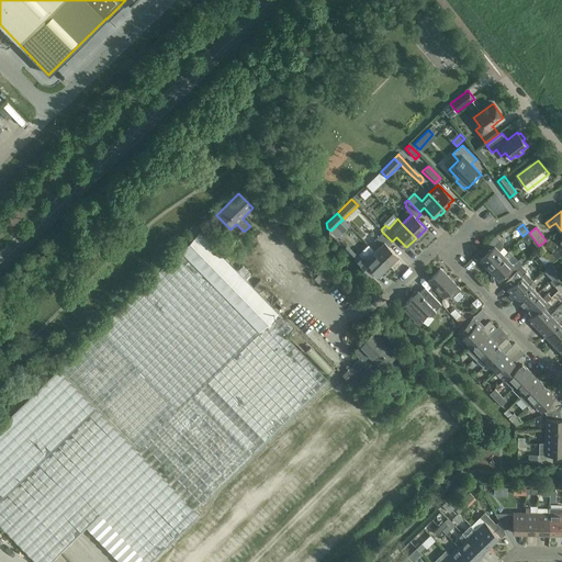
[(200,232),(0,424),(0,524),(36,561),(47,561),(86,525),(122,561),(148,561),(199,514),(195,509),(328,381),(284,336),(293,327),(276,310),(278,307),(273,303),(279,298),(260,279),(254,287),(245,279),(250,273),(243,266),(238,271),(200,232)]
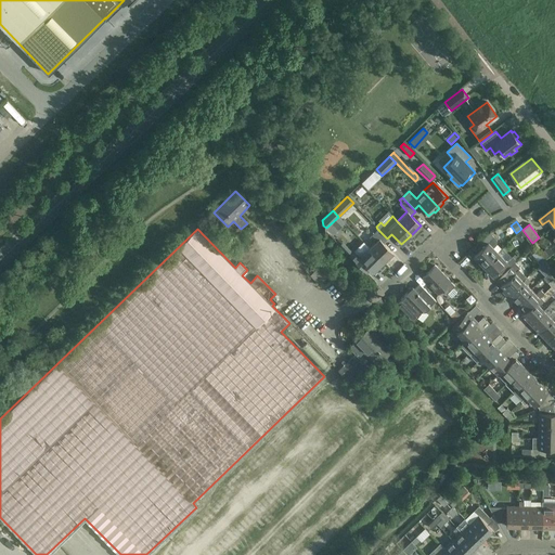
[(370,248),(383,262),(392,253),(383,243),(387,239),(377,229),(369,237),(374,243),(370,248)]
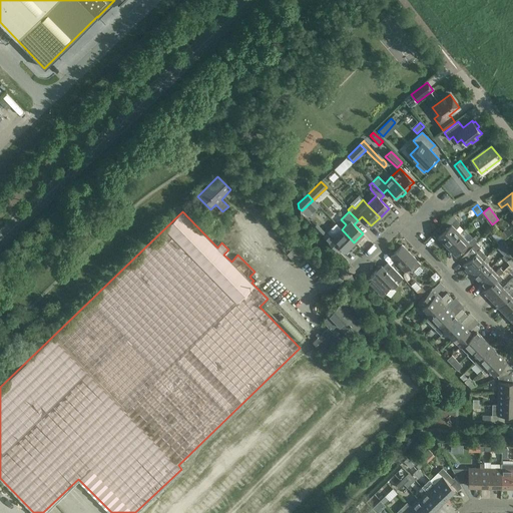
[(381,220),(391,230),(400,222),(389,211),(381,220)]
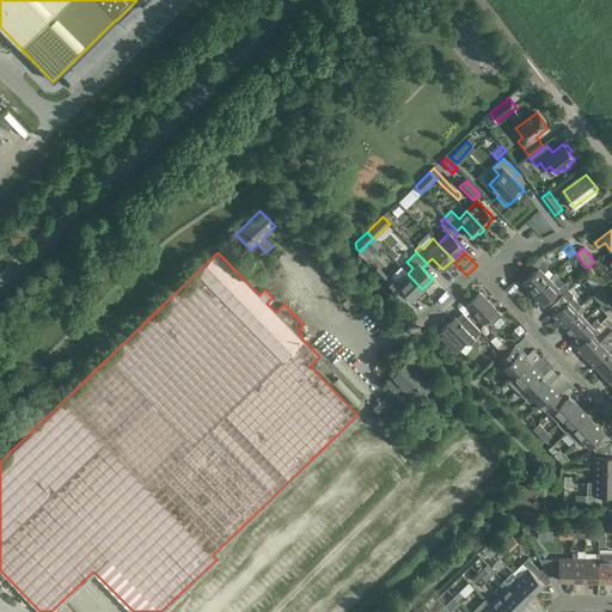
[(569,261),(575,267),(581,261),(575,254),(569,261)]
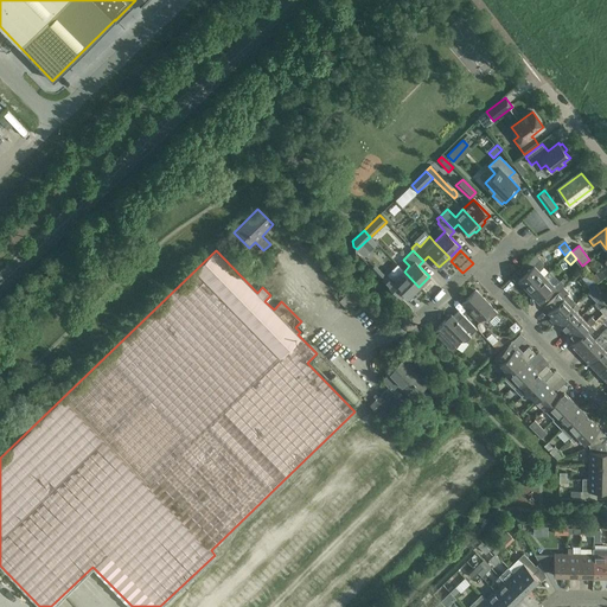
[(529,291),(544,276),(540,272),(543,268),(544,263),(541,260),(540,260),(535,255),(524,266),(517,272),(522,276),(518,280),(529,291)]
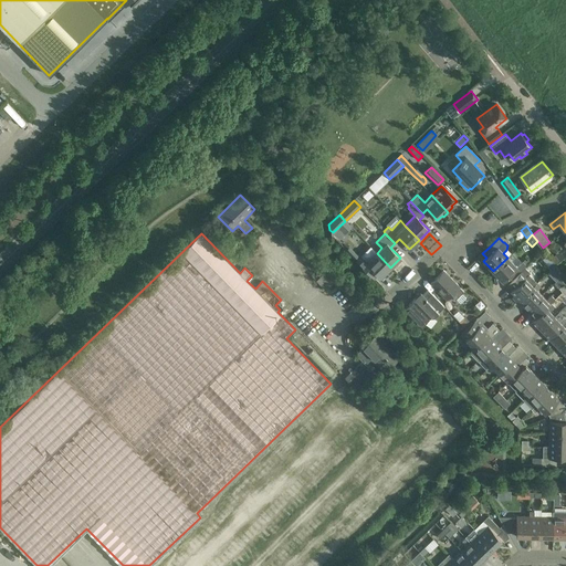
[(233,245),(229,250),(234,255),(239,252),(233,245)]
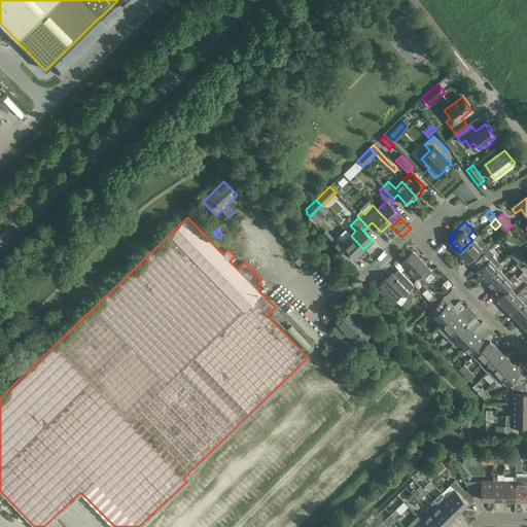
[(363,249),(351,236),(342,244),(337,239),(332,243),(341,252),(345,248),(354,257),(363,249)]
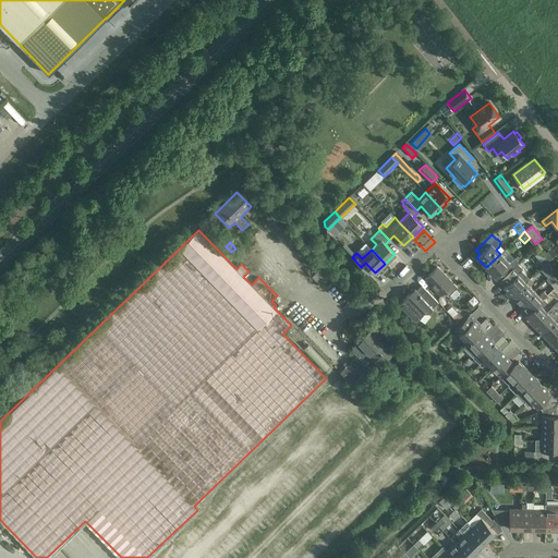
[(547,251),(543,254),(545,258),(547,262),(553,257),(547,251)]
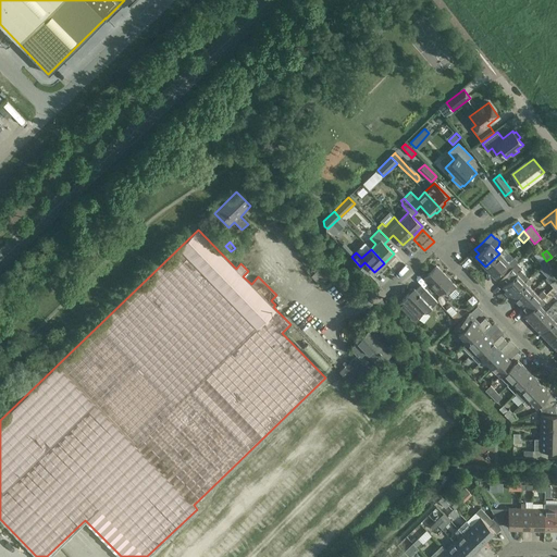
[(499,254),(485,267),(494,276),(505,267),(508,271),(517,263),(518,262),(514,258),(508,263),(499,254)]
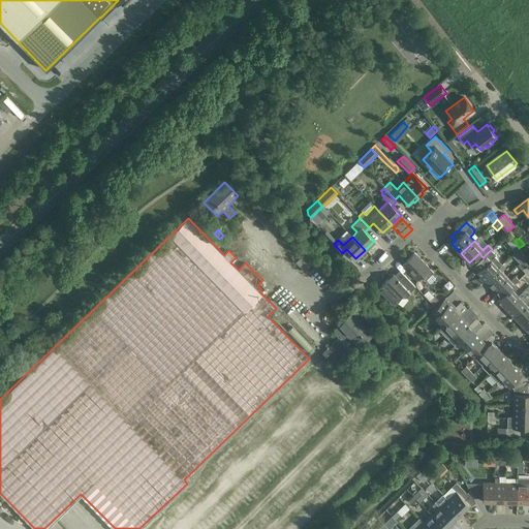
[(484,282),(486,281),(502,265),(494,256),(495,255),(491,250),(483,257),(474,267),(478,271),(477,272),(481,277),(479,278),(484,282)]
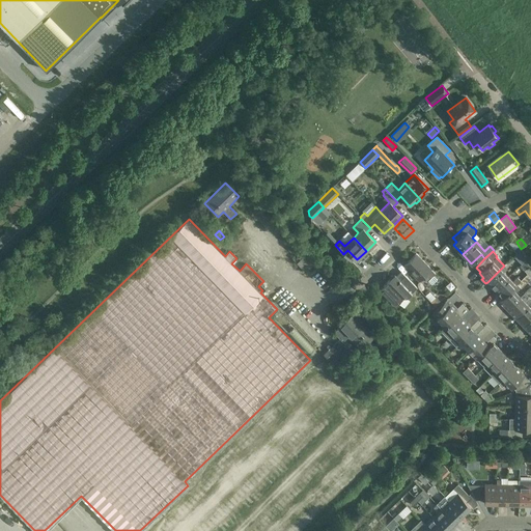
[(427,282),(428,280),(431,284),(437,279),(434,276),(435,274),(416,254),(404,266),(418,281),(422,277),(427,282)]
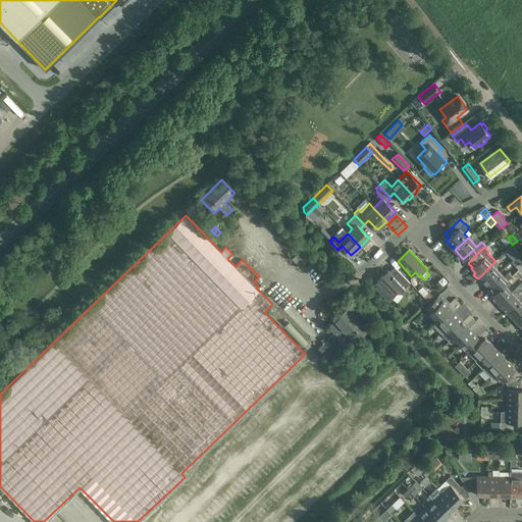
[(479,277),(486,284),(500,272),(494,267),(499,264),(496,261),(479,277)]
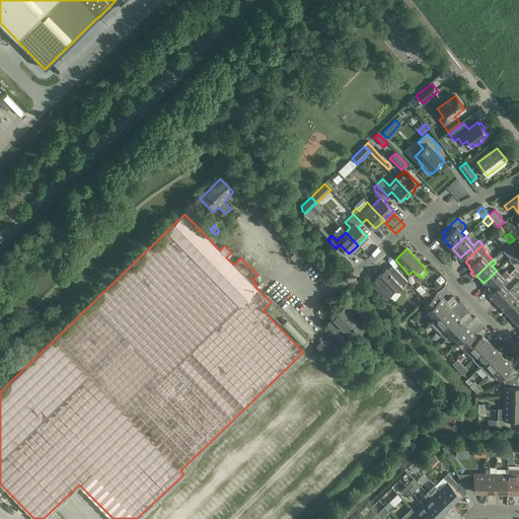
[(398,290),(401,286),(408,281),(392,266),(386,271),(385,270),(375,280),(370,284),(387,301),(390,298),(389,294),(392,291),(398,290)]
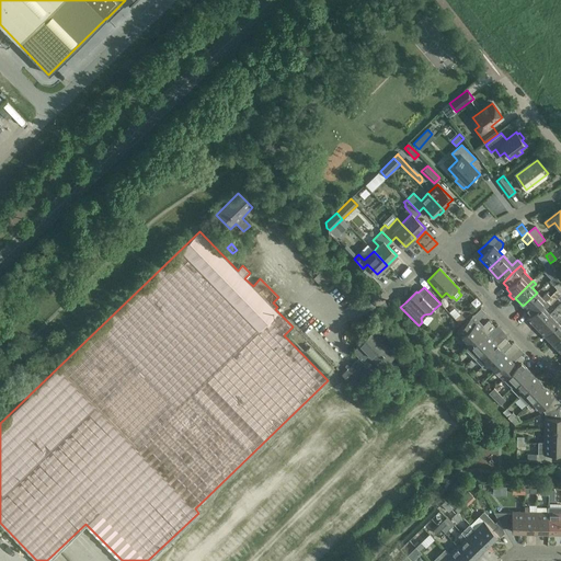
[(527,319),(546,300),(550,297),(547,293),(541,297),(537,293),(523,306),(530,315),(527,318),(527,319)]
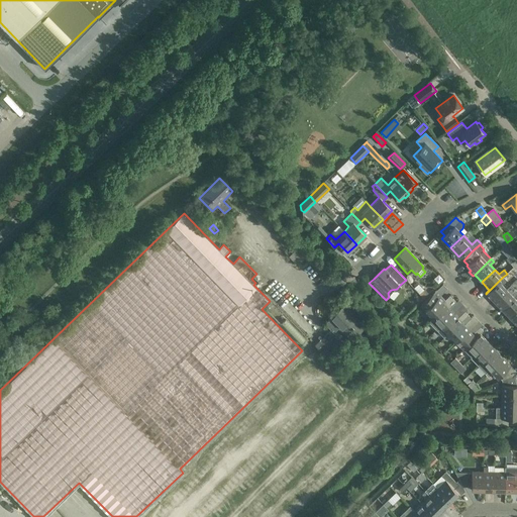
[(425,274),(420,280),(424,284),(429,279),(425,274)]
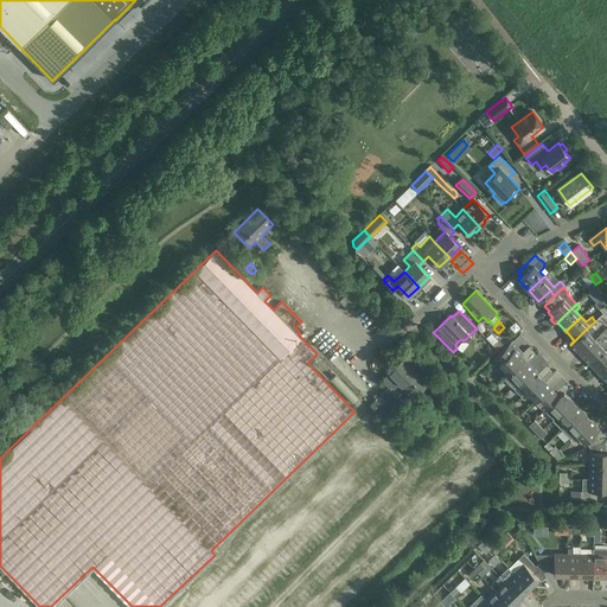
[(580,353),(594,339),(589,333),(594,328),(590,325),(570,345),(580,353)]
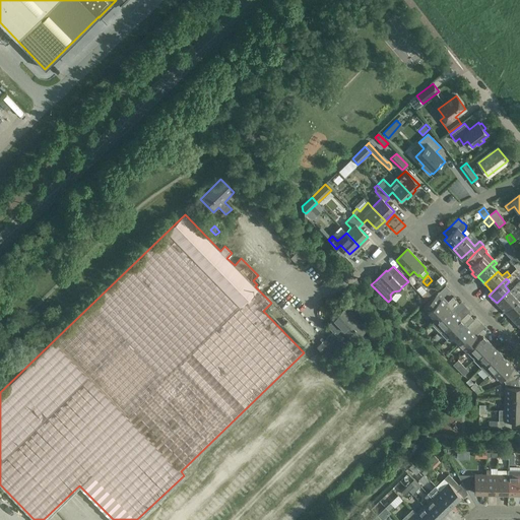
[(504,311),(519,295),(519,293),(518,290),(514,296),(509,290),(497,303),(504,311)]
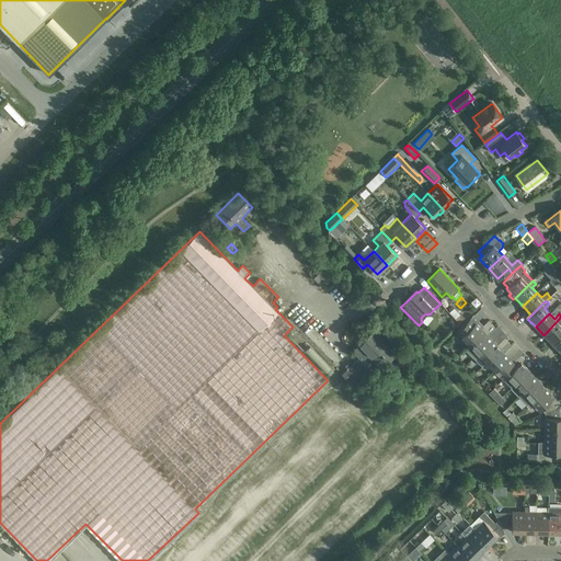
[(459,323),(465,319),(459,315),(455,319),(459,323)]
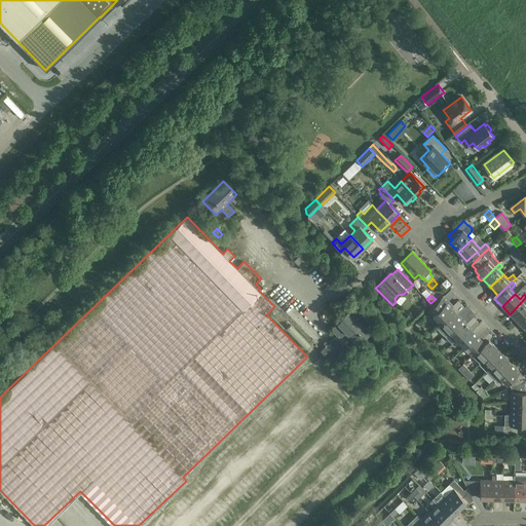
[(518,323),(525,313),(525,305),(525,304),(525,298),(510,314),(518,323)]
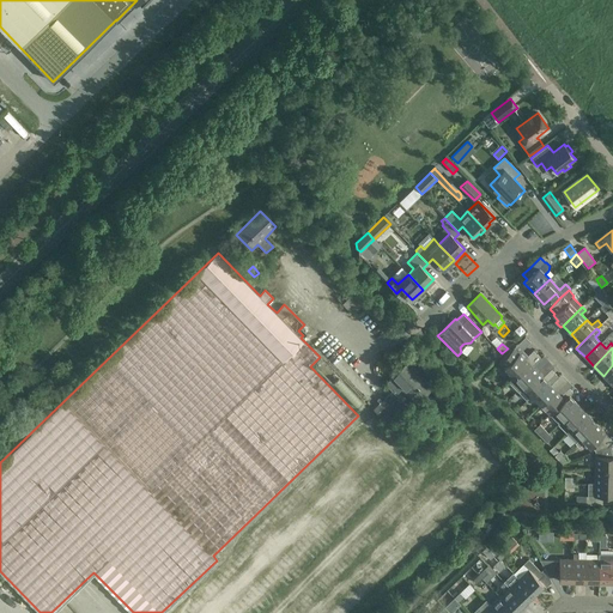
[(514,377),(536,354),(533,351),(525,359),(520,353),(519,353),(514,349),(499,363),(514,377)]
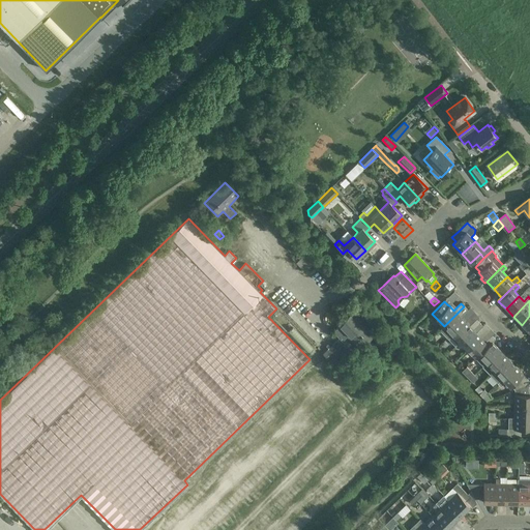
[(447,339),(465,321),(461,317),(467,310),(464,306),(444,326),(440,330),(447,339)]
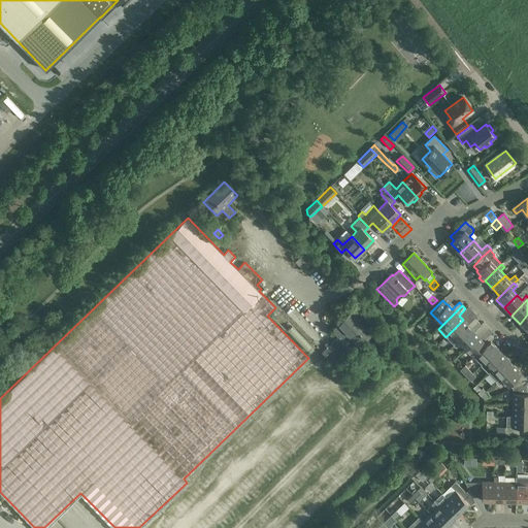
[(351,314),(332,332),(341,340),(347,335),(358,347),(371,333),(351,314)]
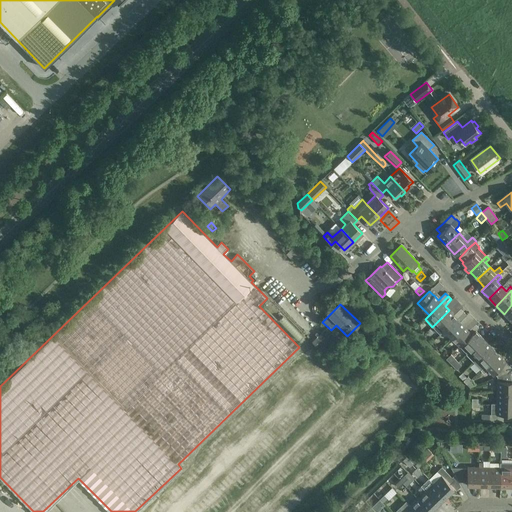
[(440,334),(444,330),(463,312),(460,308),(453,315),(449,310),(432,327),(440,334)]
